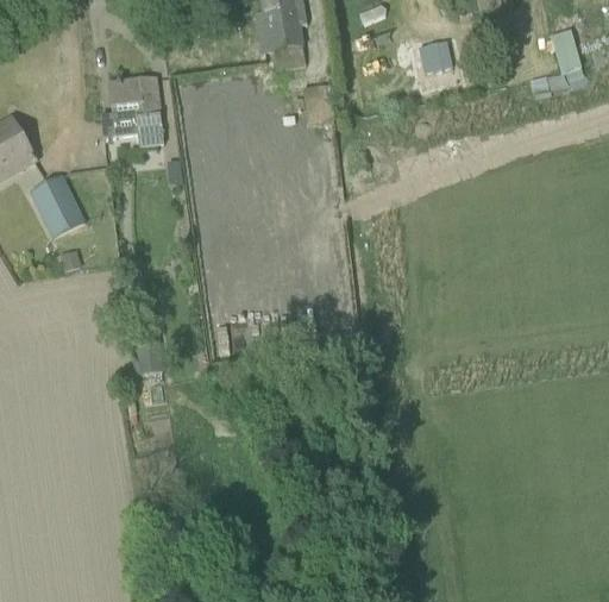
[(303,4),(295,6),(294,0),(261,0),(263,11),(256,12),(262,51),(302,44),(299,24),(307,23),(303,4)]
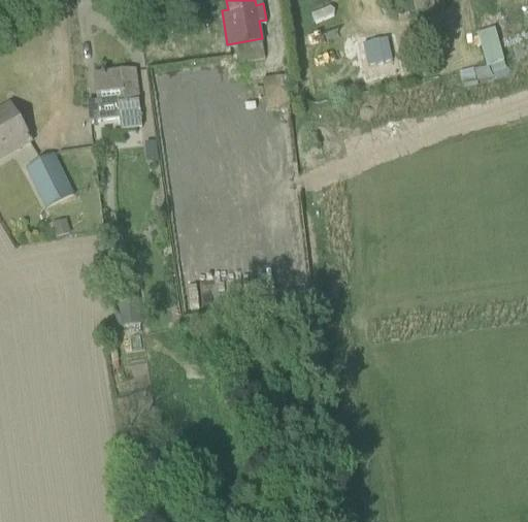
[(413,0),(415,13),(435,10),(433,0),(413,0)]
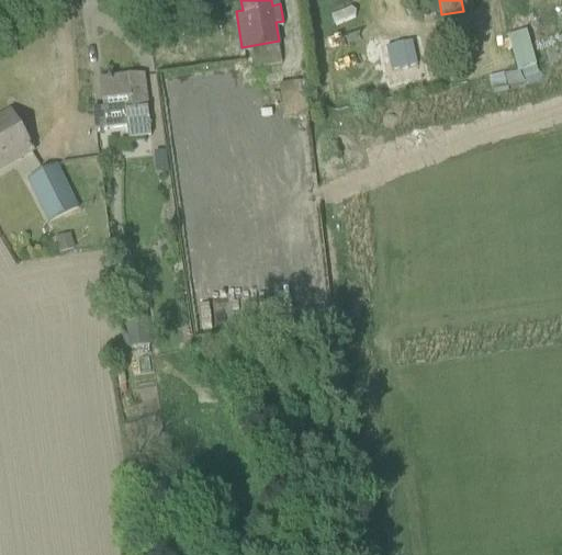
[(532,26),(513,31),(519,67),(540,63),(532,26)]
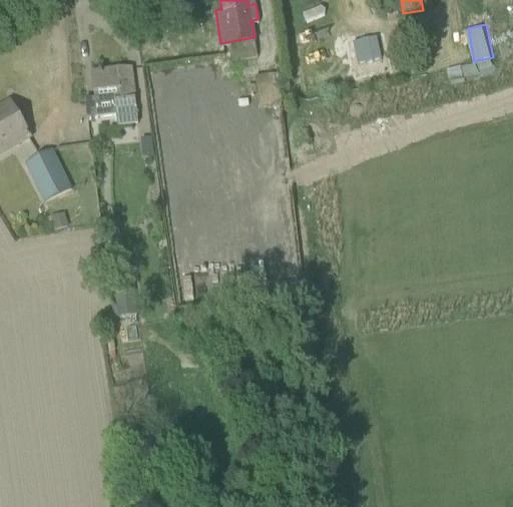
[(94,94),(84,96),(86,116),(98,114),(115,112),(116,122),(137,120),(136,109),(130,64),(91,69),(93,89),(94,94)]
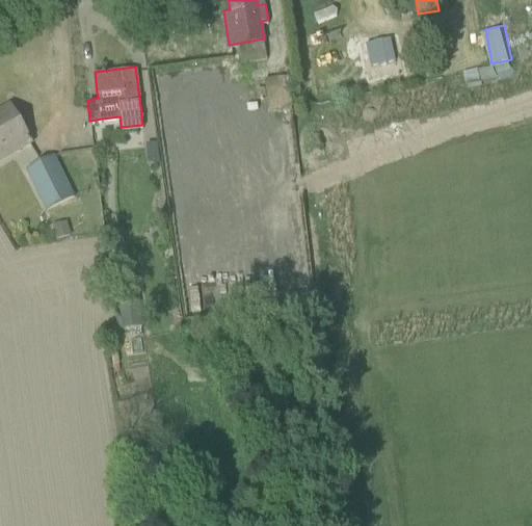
[(0,155),(30,138),(9,103),(0,107),(0,155)]
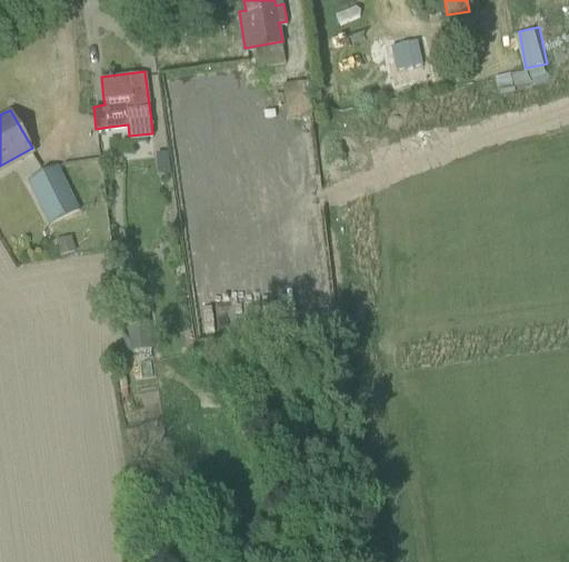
[(48,221),(80,206),(59,160),(26,177),(48,221)]
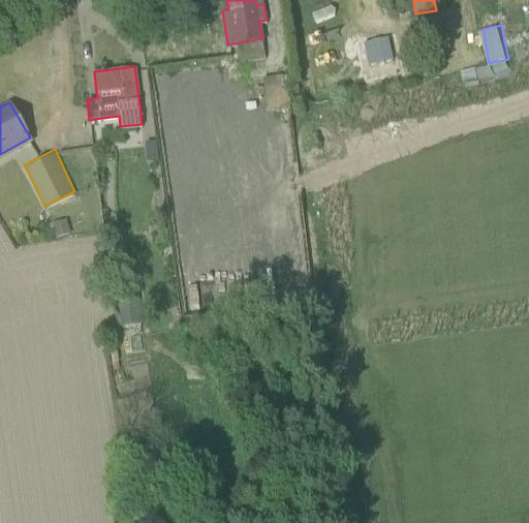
[(66,219),(52,222),(55,234),(68,229),(66,219)]
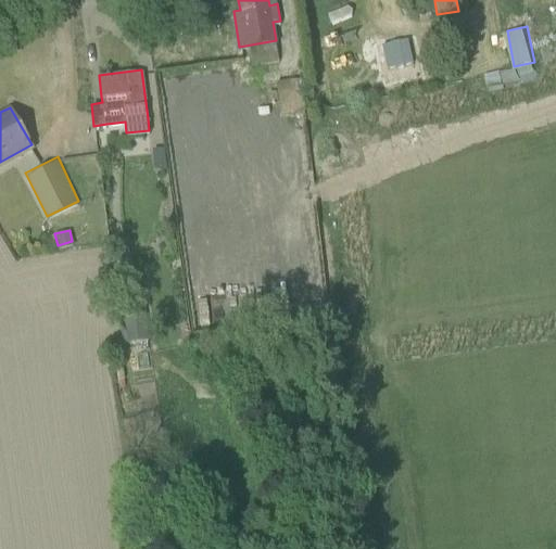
[(127,340),(149,336),(144,305),(123,308),(127,340)]
